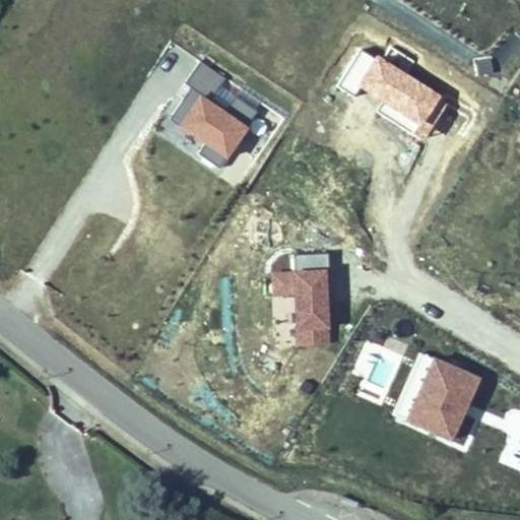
[(443,103),(361,51),(338,87),(420,138),(443,103)]
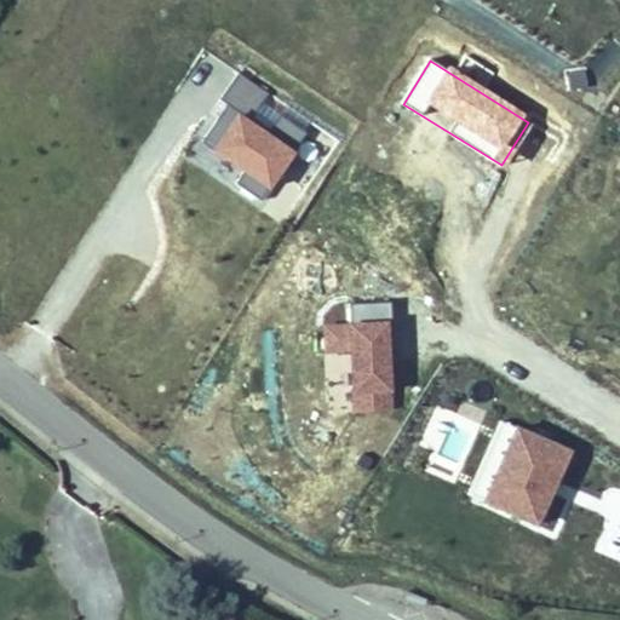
[(224,101),(254,114),(265,89),(236,75),(224,101)]
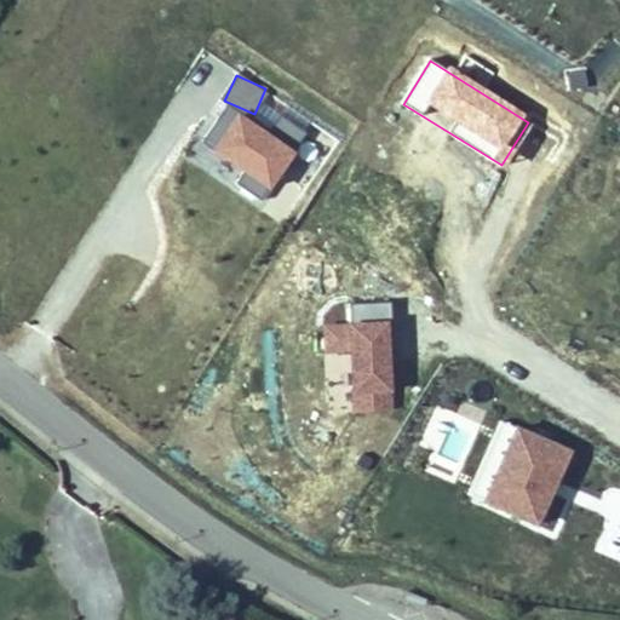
[(228,105),(202,143),(271,189),(297,151),(228,105)]
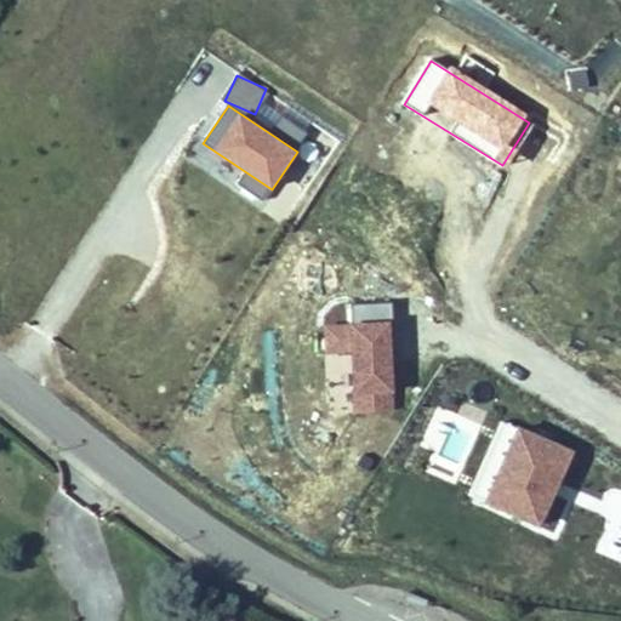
[(355,414),(393,412),(391,303),(352,305),(353,326),(325,328),(326,354),(353,353),(355,414)]
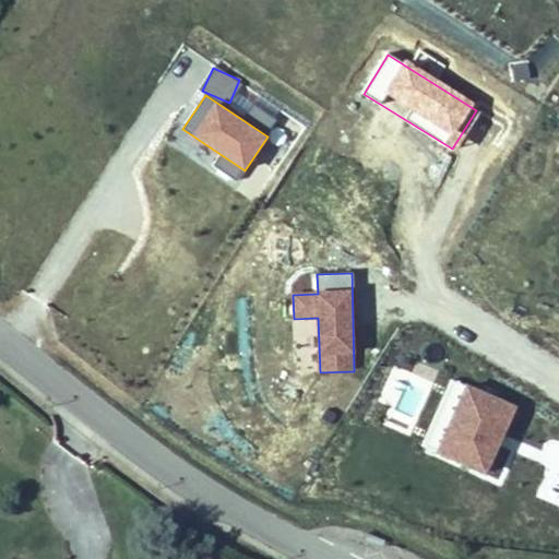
[(465,387),(437,452),(488,475),(516,408),(465,387)]
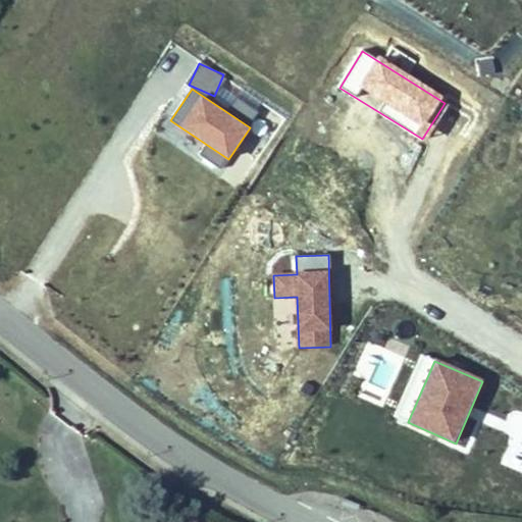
All buildings are outlined.
